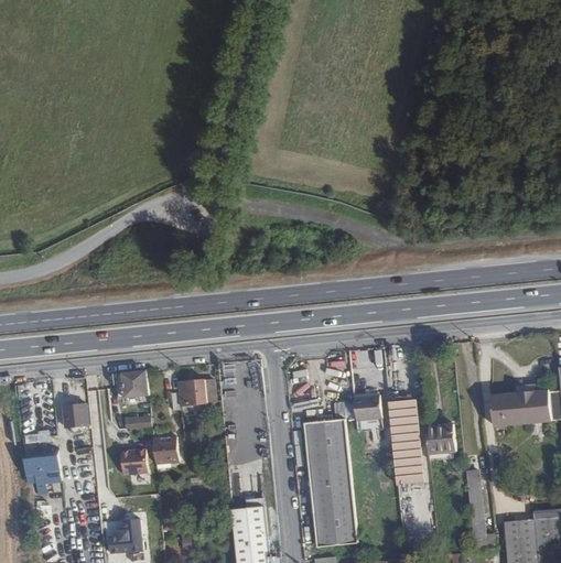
[(147,396),(144,370),(114,374),(116,399),(147,396)]
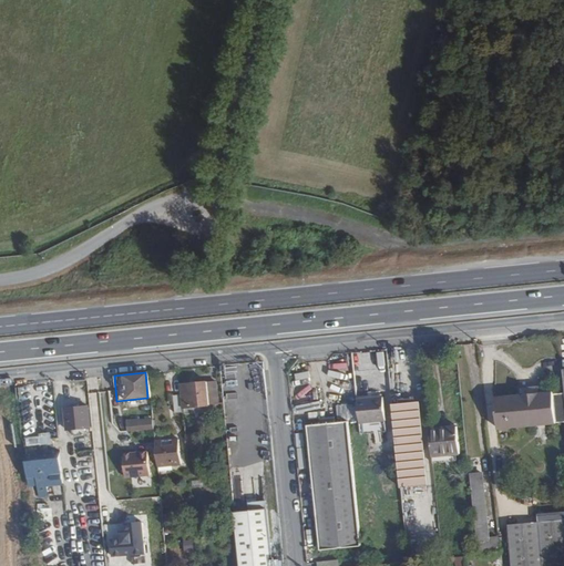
[(215,403),(213,382),(204,383),(204,381),(176,384),(177,394),(178,408),(206,405),(206,403),(215,403)]
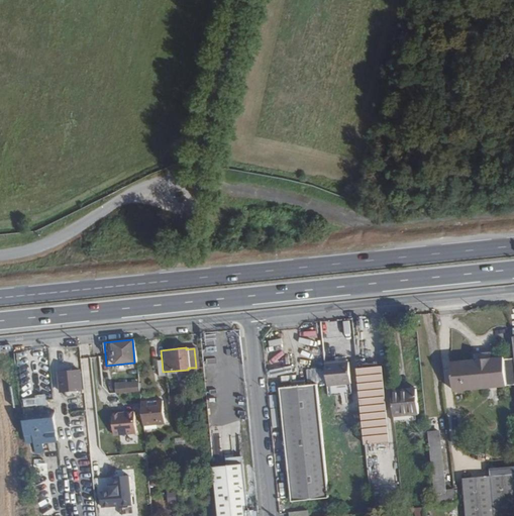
[(469,350),(470,358),(492,356),(491,348),(469,350)]
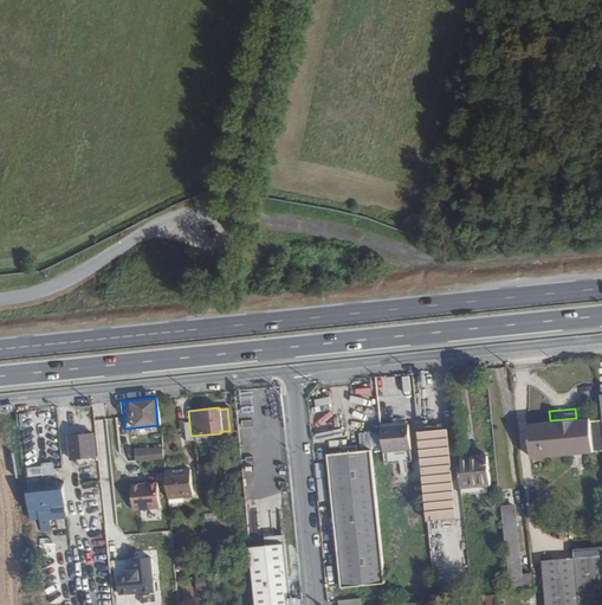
[(311,417),(312,423),(327,419),(324,412),(311,417)]
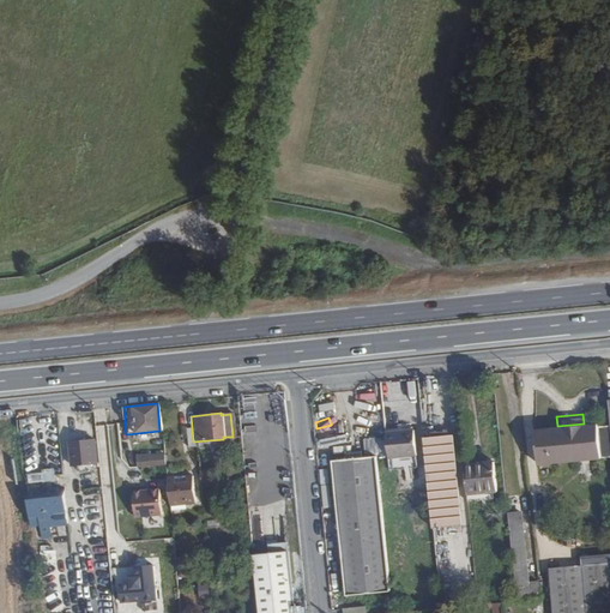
[(584,424),(557,426),(532,428),(536,463),(598,457),(596,422),(584,424)]
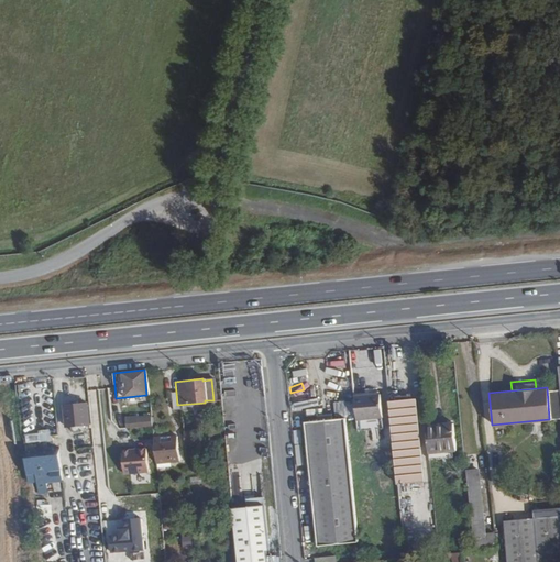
[(177,405),(176,392),(168,393),(171,410),(178,409),(177,405)]
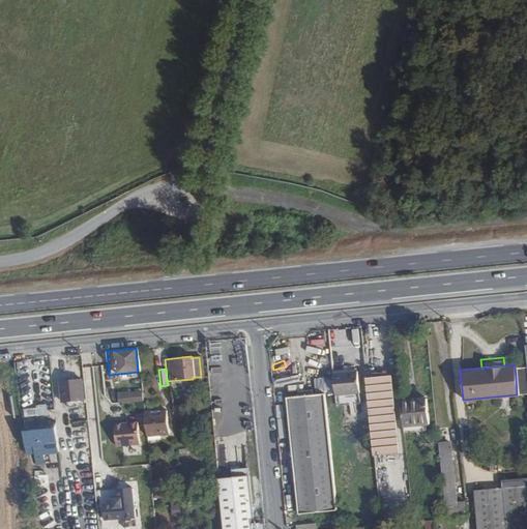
[(357,393),(355,372),(330,374),(333,406),(357,404),(356,393),(357,393)]
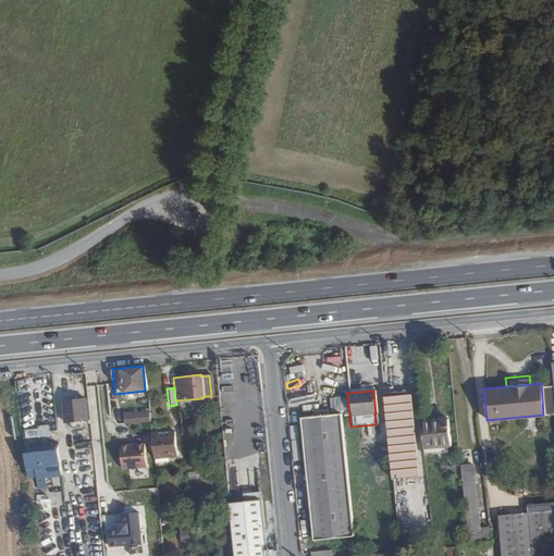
[(324,398),(327,406),(339,404),(336,395),(324,398)]
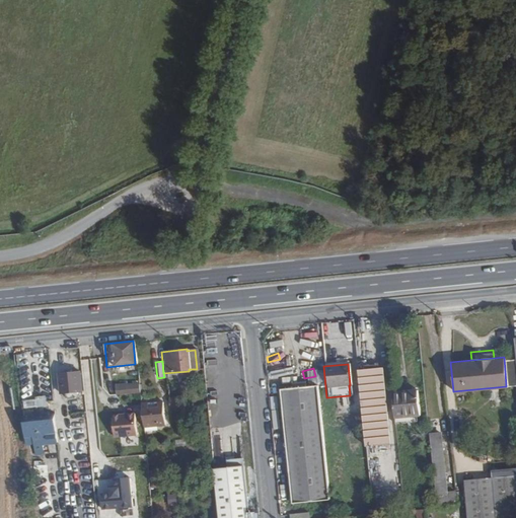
[(387,444),(380,368),(356,370),(363,447),(387,444)]
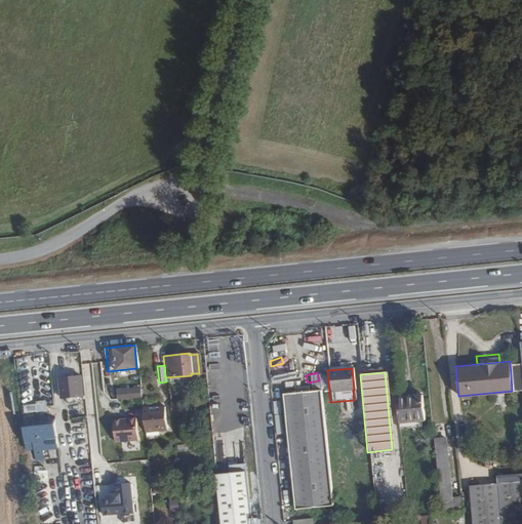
[(82,396),(79,375),(57,377),(59,398),(82,396)]
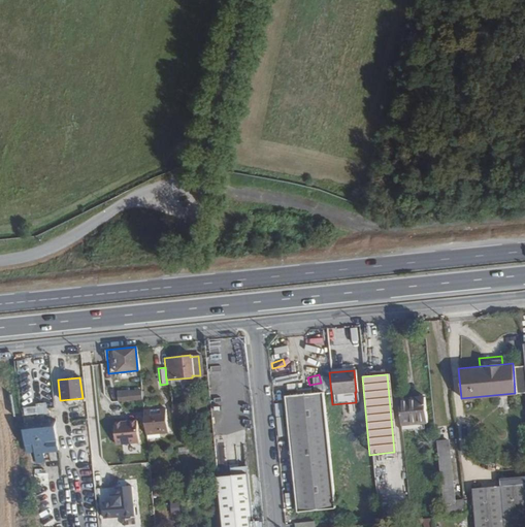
[(137,388),(112,389),(113,400),(137,399),(137,388)]
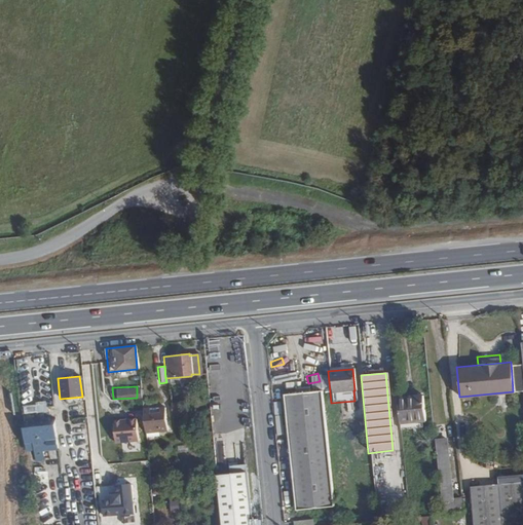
[(332,507),(321,390),(282,395),(294,511),(332,507)]
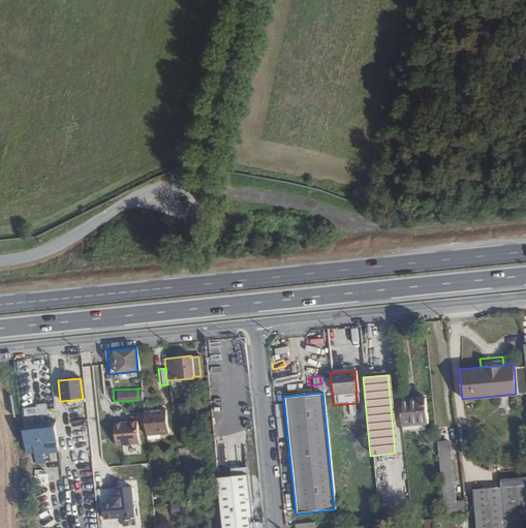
[(423,425),(420,398),(397,400),(400,426),(423,425)]
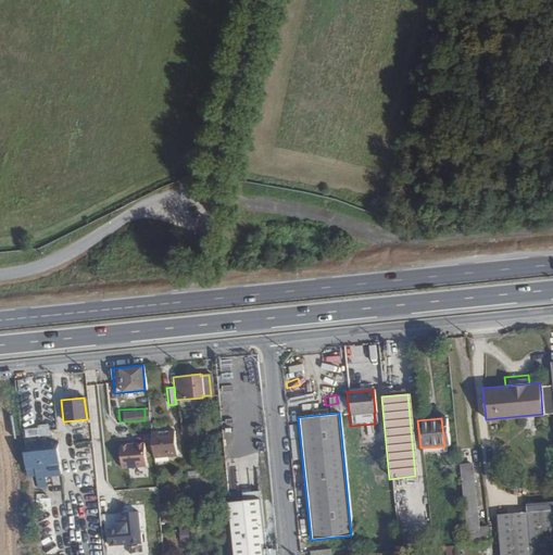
[(189,437),(188,425),(178,426),(179,438),(189,437)]
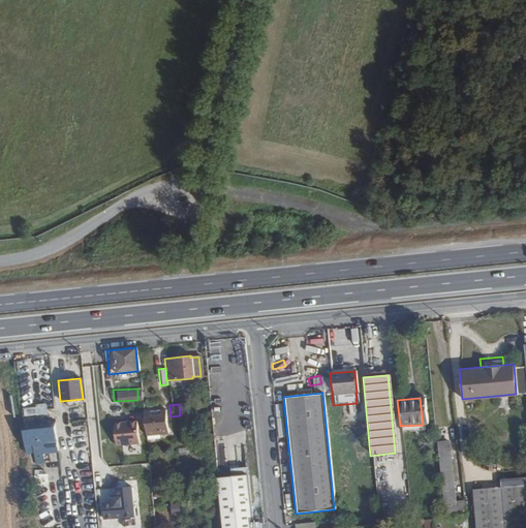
[(166,433),(164,409),(142,411),(145,435),(166,433)]
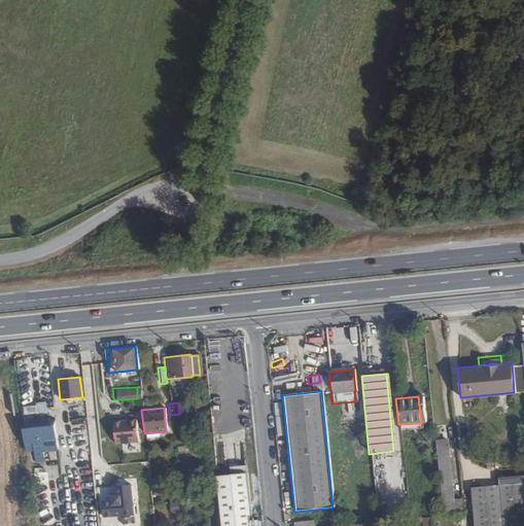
[(64,432),(62,418),(53,419),(55,433),(64,432)]
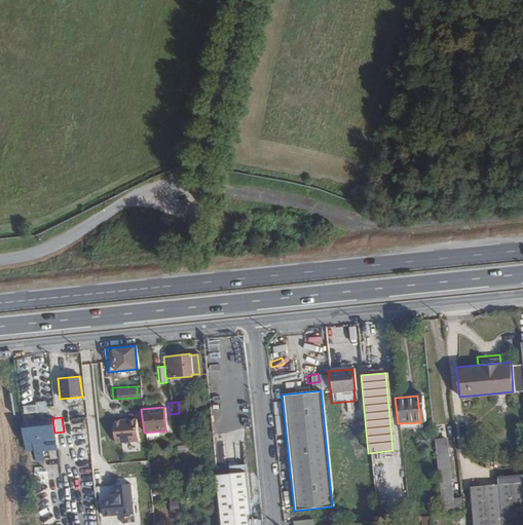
[(54,433),(52,418),(42,419),(43,425),(38,426),(38,423),(22,425),(24,449),(31,449),(33,461),(42,459),(41,449),(55,448),(54,433)]
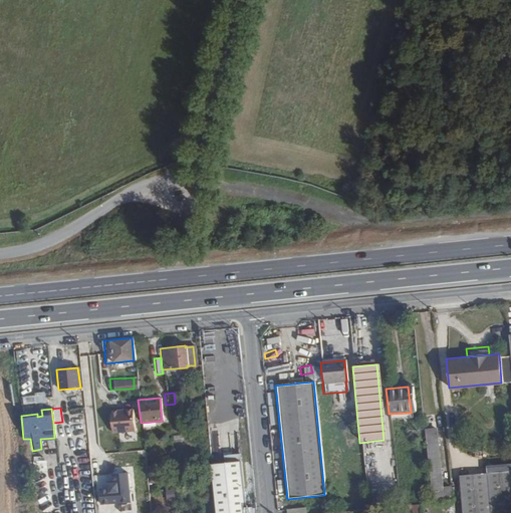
[(131,431),(129,412),(101,414),(102,434),(131,431)]
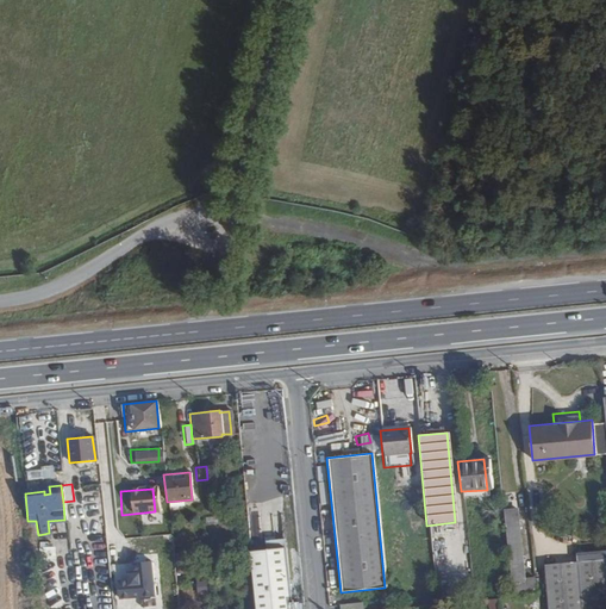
[(516,507),(501,508),(508,582),(510,582),(523,580),(523,576),(516,507)]
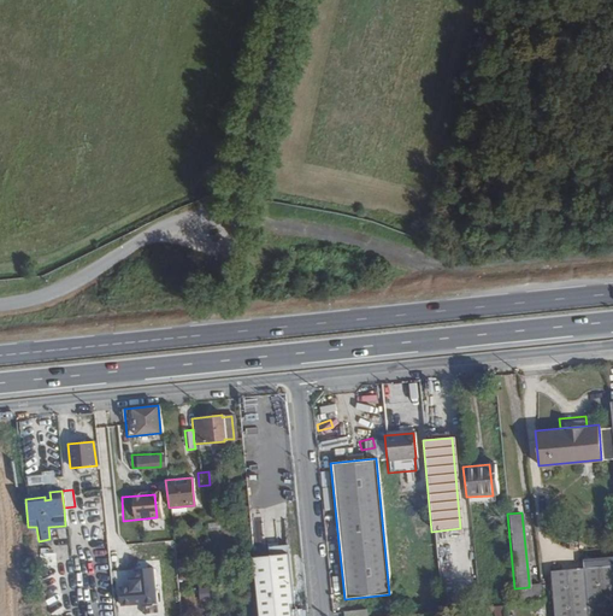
[(497,529),(500,550),(510,549),(508,529),(497,529)]
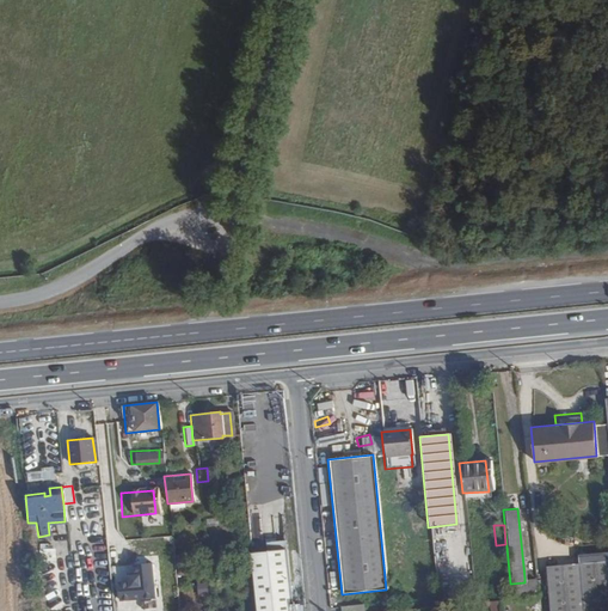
[(50,548),(35,549),(36,561),(50,560),(50,548)]
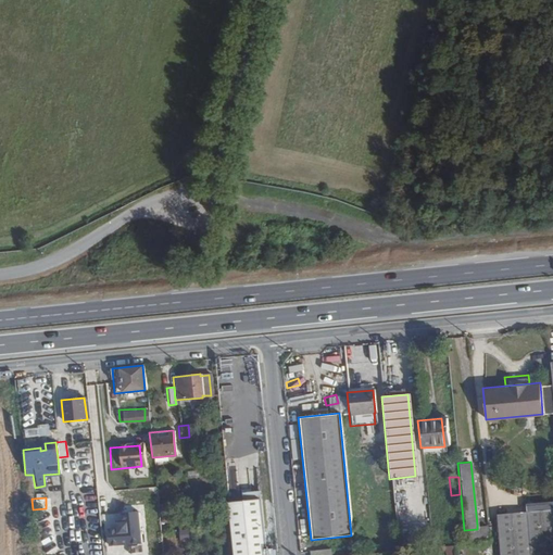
[(264,544),(259,500),(227,502),(231,554),(261,554),(261,544),(264,544)]
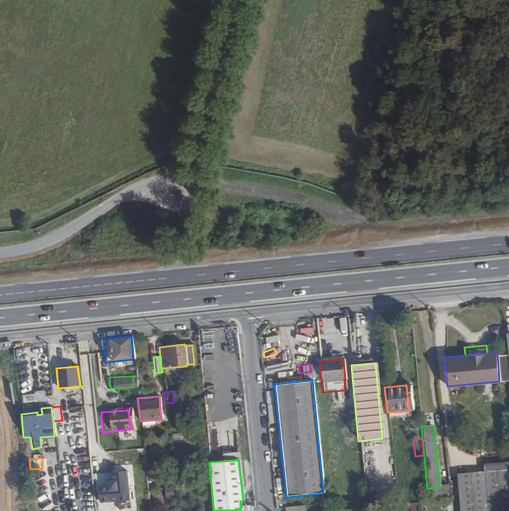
[(508,510),(508,460),(481,462),(482,470),(456,472),(459,510),(508,510)]
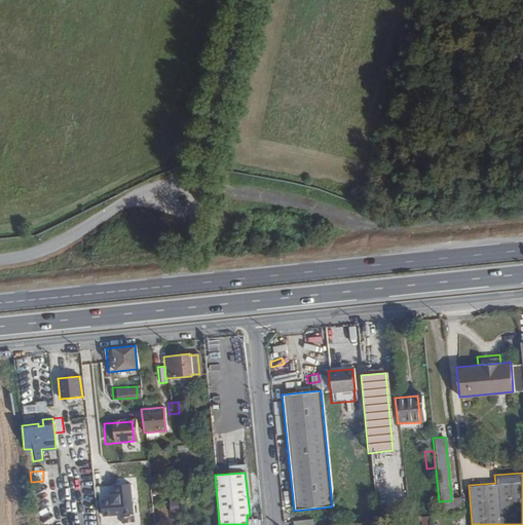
[(103,518),(133,515),(129,486),(115,487),(116,496),(110,496),(111,501),(102,502),(103,518)]
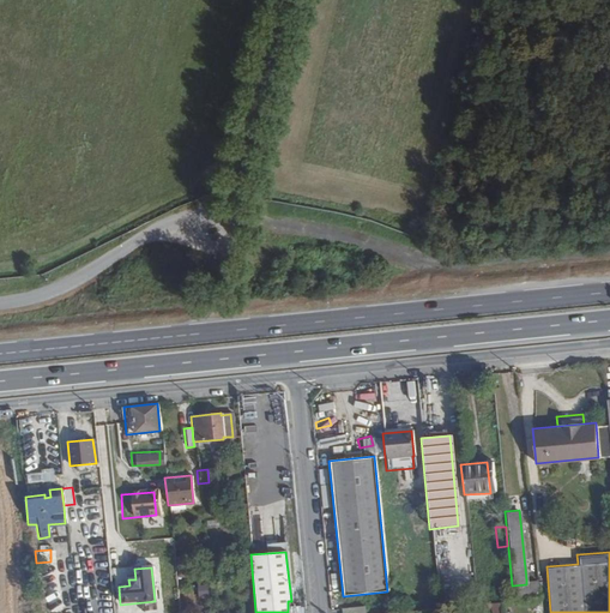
[(514,598),(518,598),(519,599),(537,596),(536,580),(526,580),(526,584),(513,586),(514,598)]
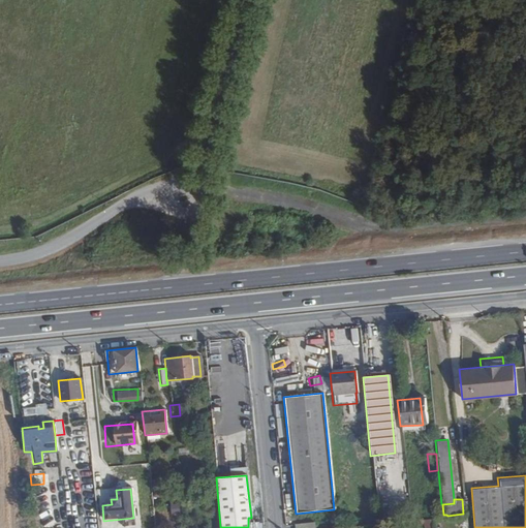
[(425,509),(426,518),(441,516),(441,510),(436,510),(436,508),(425,509)]
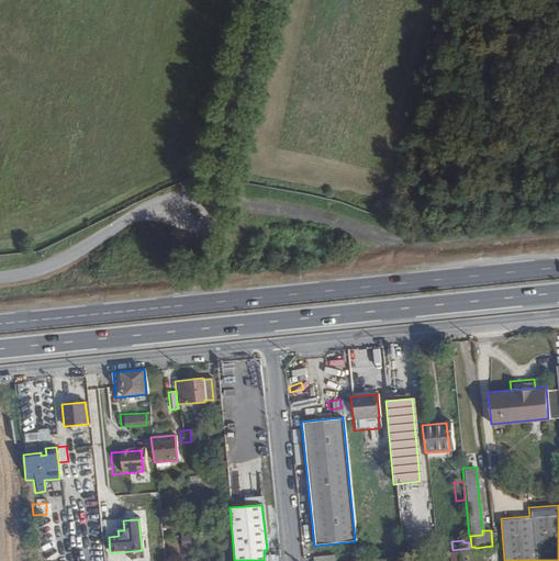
[(442,551),(442,560),(456,560),(457,550),(442,551)]
